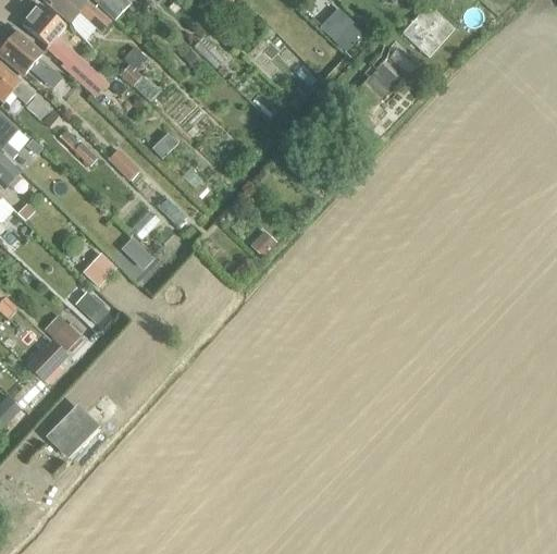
[(44,0),(71,24),(79,13),(101,33),(111,22),(89,2),(88,3),(84,0),(44,0)]
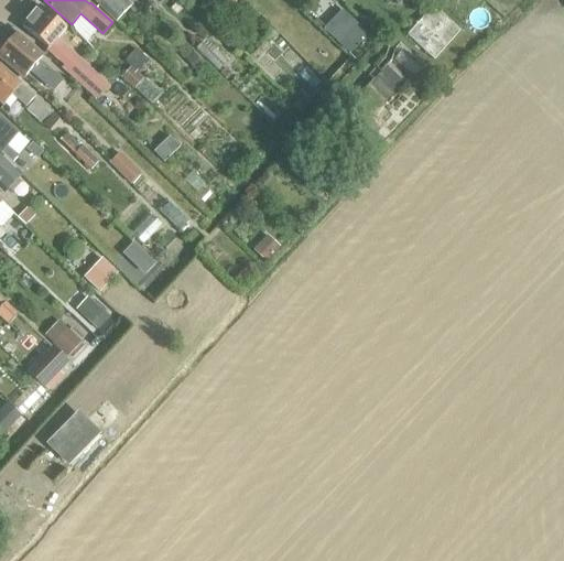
[(95,0),(118,20),(134,0),(95,0)]
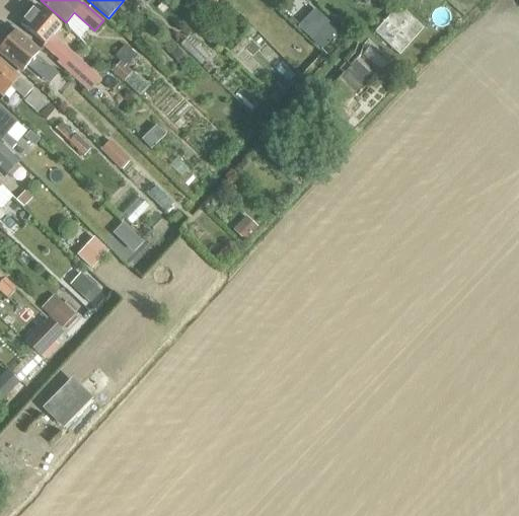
[(420,18),(402,0),(365,33),(382,53),(420,18)]
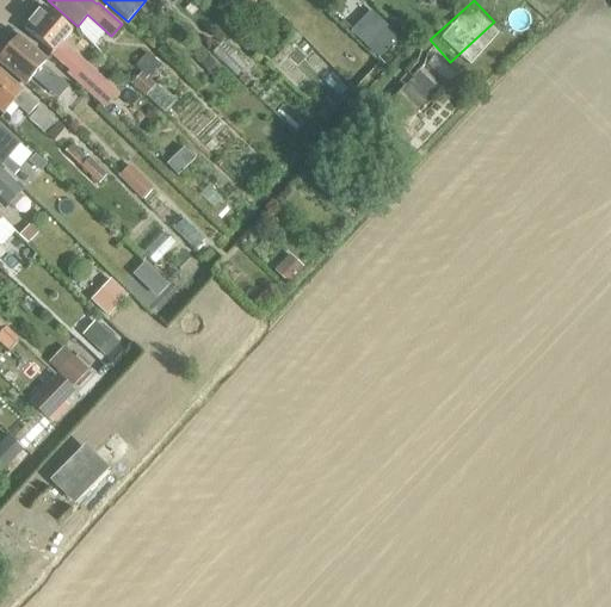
[(67,73),(91,93),(104,106),(118,91),(103,79),(67,48),(78,35),(72,29),(43,4),(23,26),(51,51),(50,54),(69,70),(67,73)]
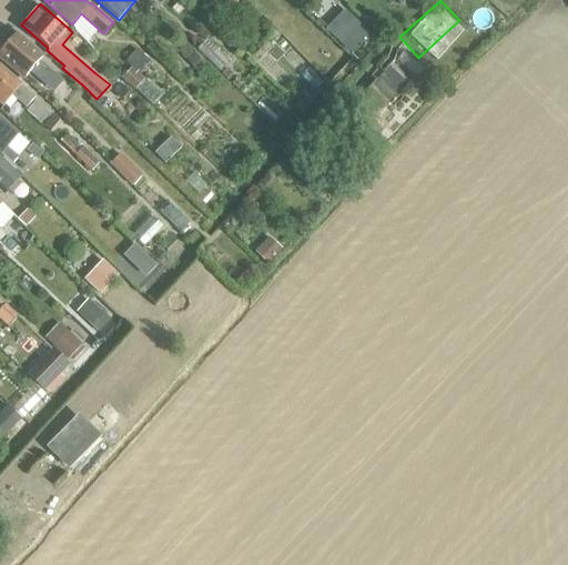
[(344,9),(326,28),(352,52),(369,33),(344,9)]
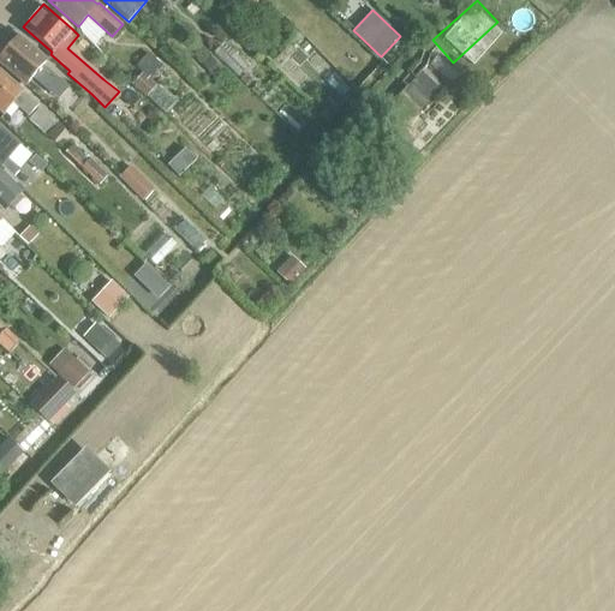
[(17,34),(0,53),(0,61),(25,83),(33,76),(47,88),(57,76),(51,71),(42,64),(47,59),(17,34)]
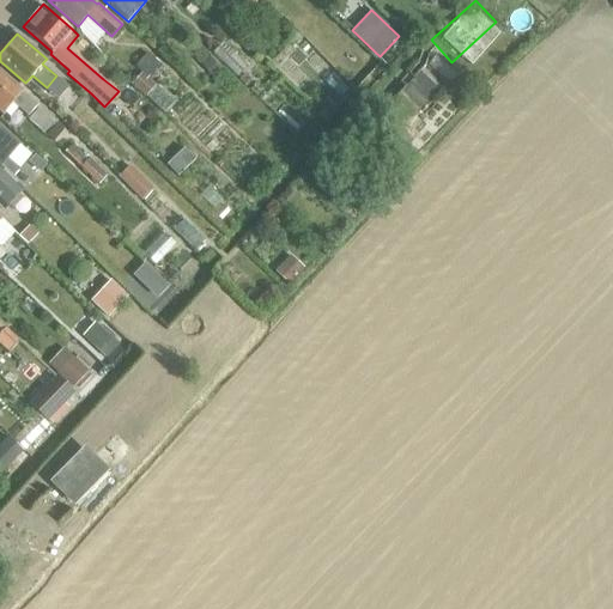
[(135,65),(141,71),(150,78),(162,64),(147,50),(135,65)]
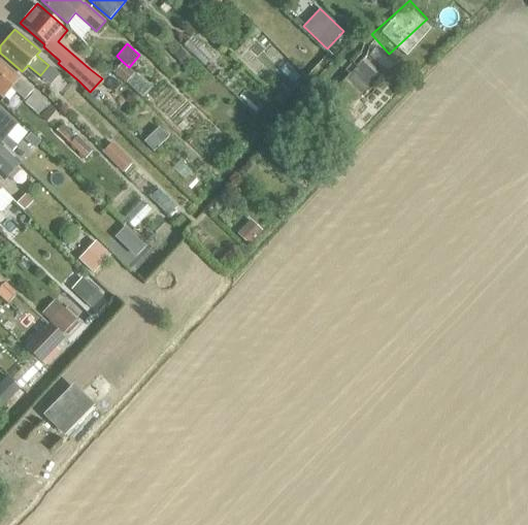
[(182,47),(174,55),(184,63),(190,56),(182,47)]
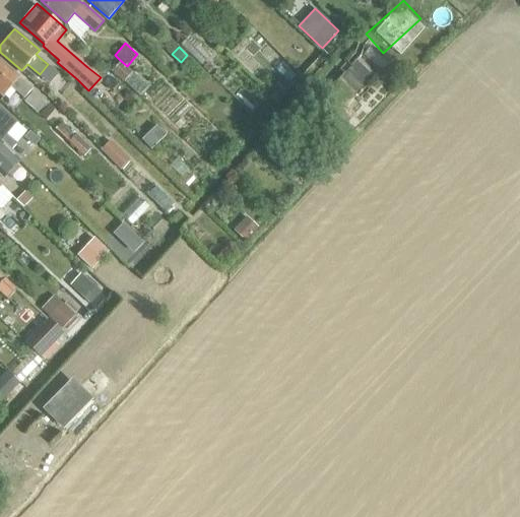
[(0,91),(4,94),(11,86),(24,98),(33,88),(19,76),(20,76),(0,58),(0,91)]
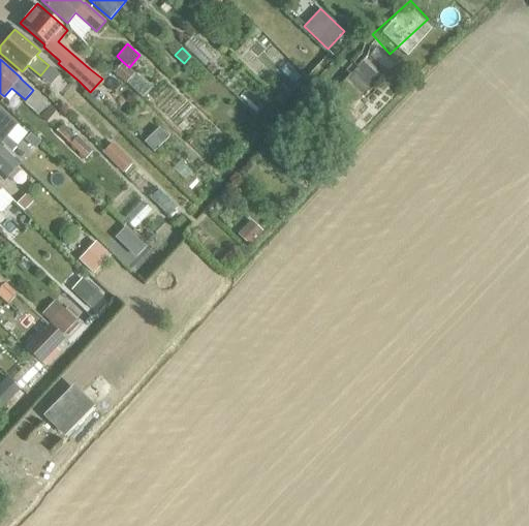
[(134,71),(129,67),(122,61),(113,71),(125,82),(134,71)]
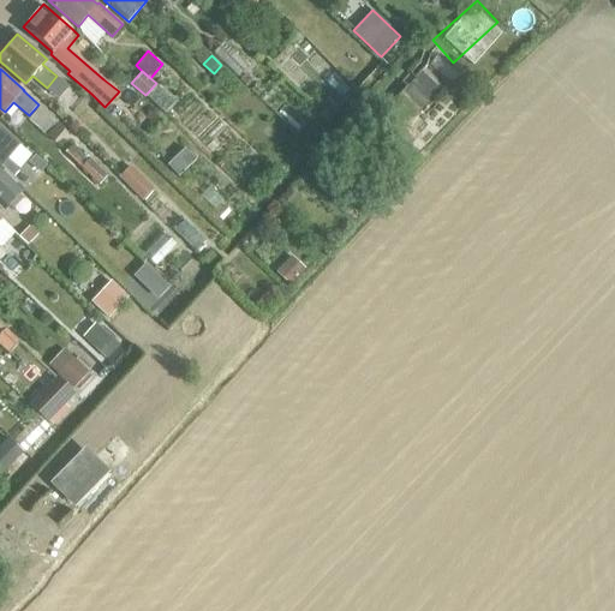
[(332,91),(324,99),(333,108),(341,101),(334,94),(332,91)]
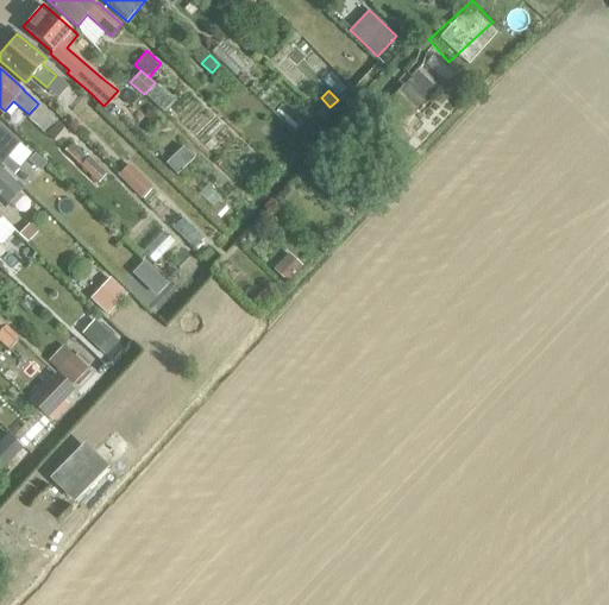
[(63,127),(38,105),(27,117),(54,139),(63,127)]
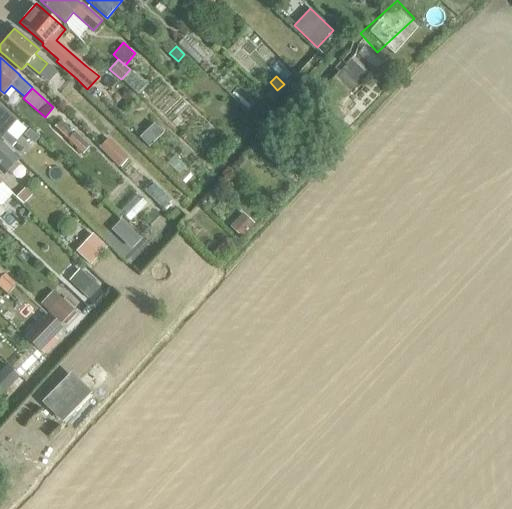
[(0,135),(0,136),(1,135),(16,119),(0,105),(0,135)]
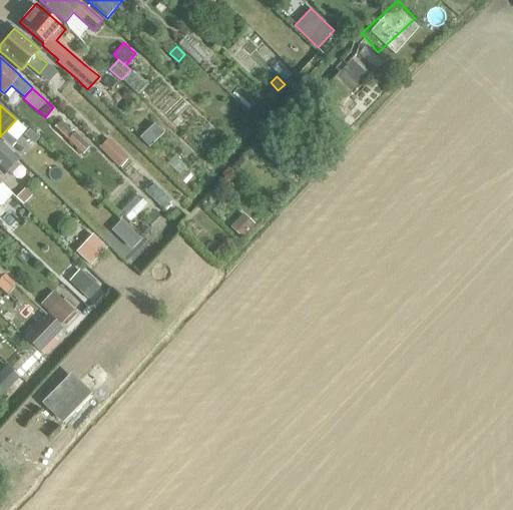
[(54,126),(81,152),(89,143),(75,129),(73,131),(61,119),(54,126)]
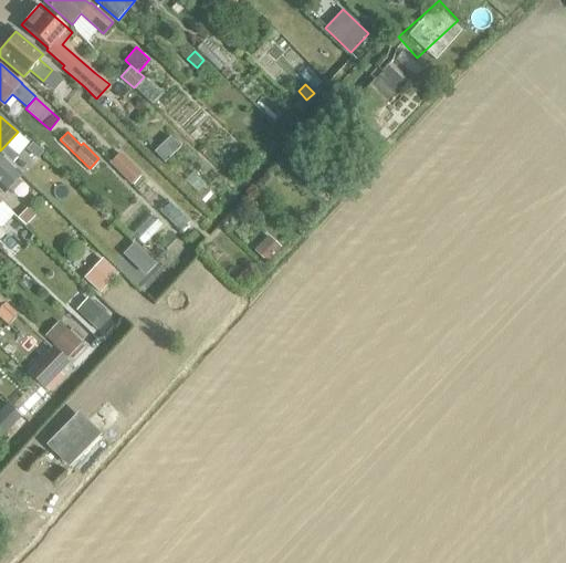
[(170,136),(163,144),(173,154),(180,146),(170,136)]
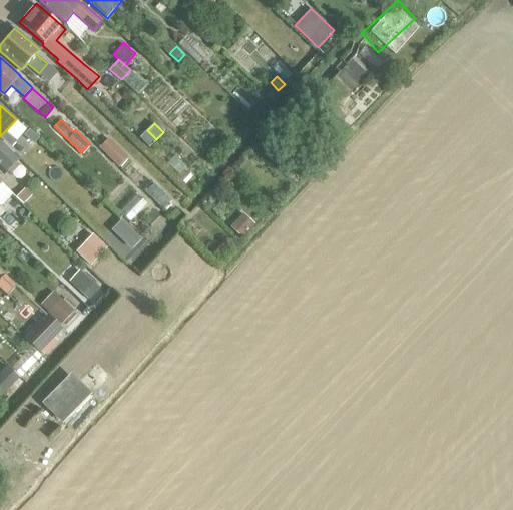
[(30,128),(25,133),(34,142),(39,136),(30,128)]
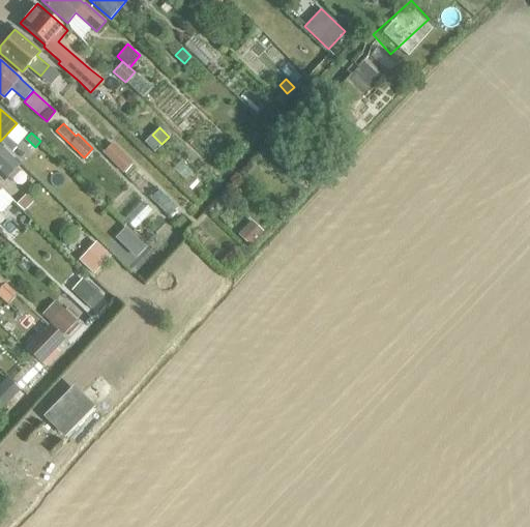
[(0,141),(0,140),(0,177),(3,180),(23,163),(1,140),(0,141)]
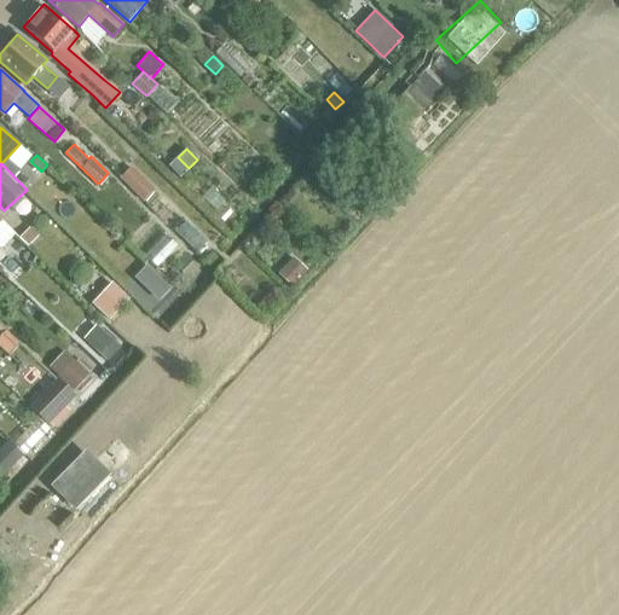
[(120,175),(143,199),(154,189),(131,166),(120,175)]
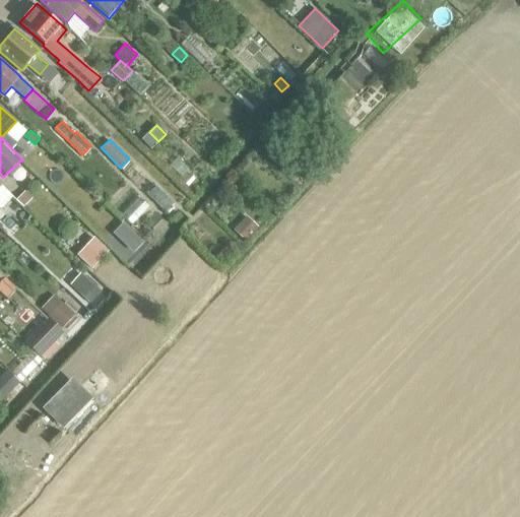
[(286,163),(281,168),(293,177),(297,172),(286,163)]
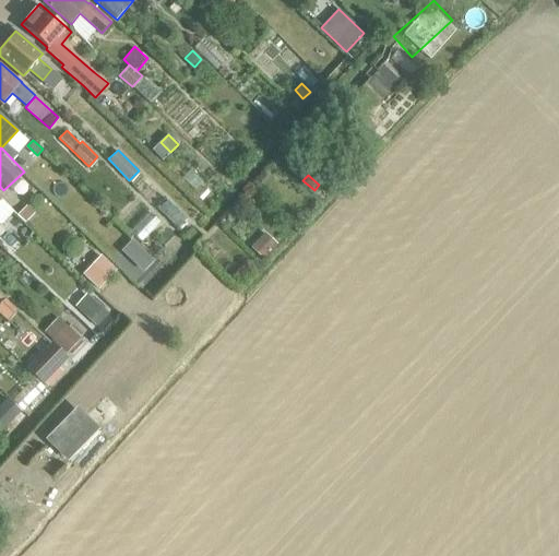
[(0,198),(0,223),(8,214),(12,210),(0,198)]
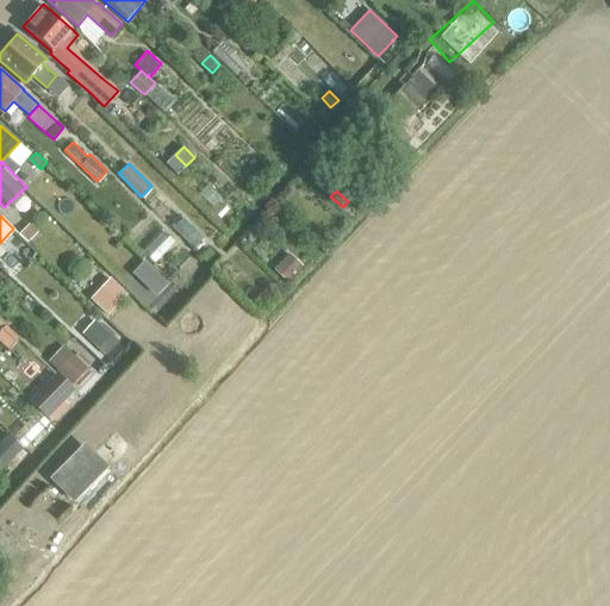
[(26,222),(17,232),(26,242),(36,231),(26,222)]
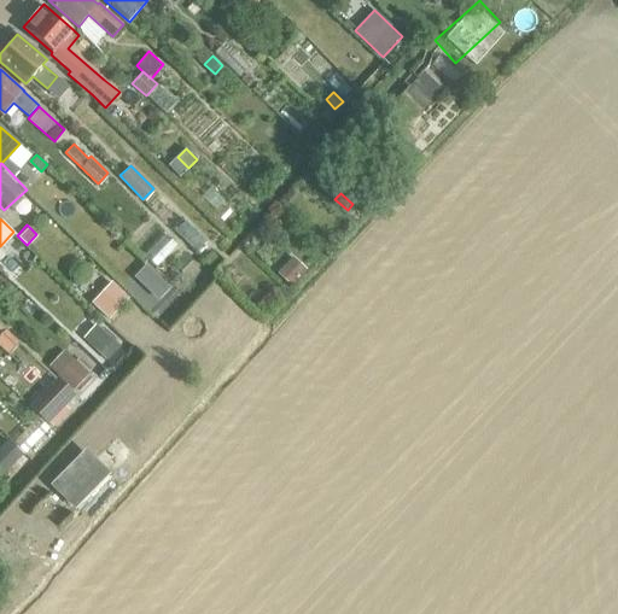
[(292,255),(278,270),(291,282),(305,267),(292,255)]
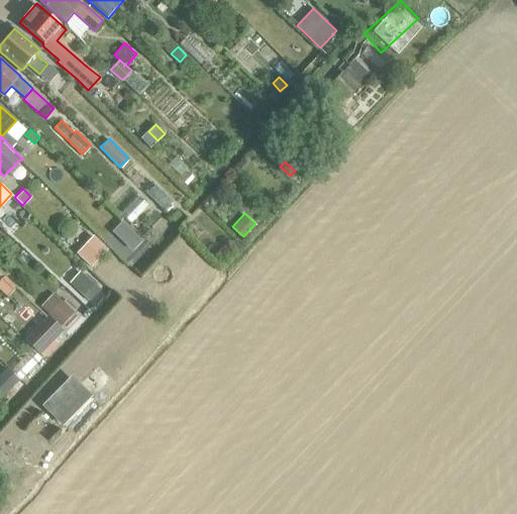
[(131,229),(122,239),(132,248),(141,238),(131,229)]
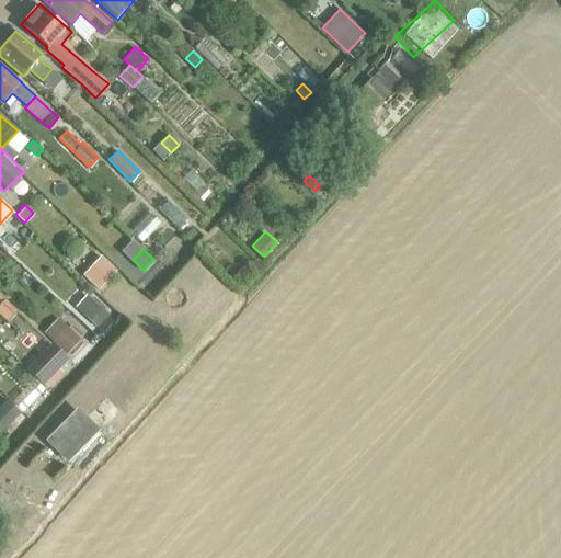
[(83,274),(100,288),(117,268),(101,253),(83,274)]
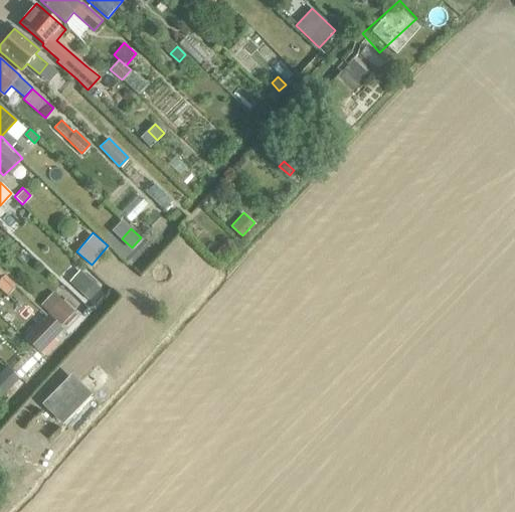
[(79,269),(68,282),(82,294),(88,299),(100,287),(94,282),(79,269)]
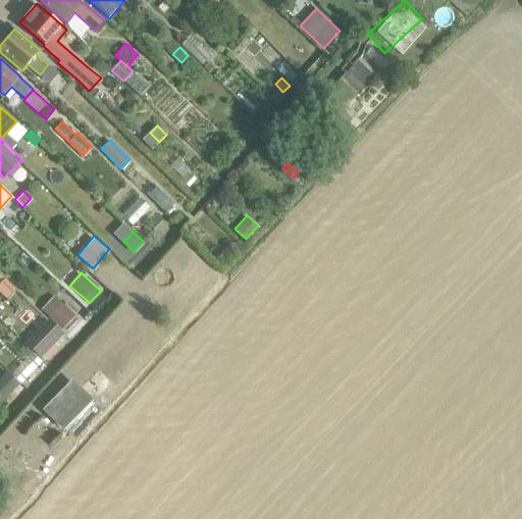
[(0,281),(0,291),(7,298),(15,290),(3,278),(0,281)]
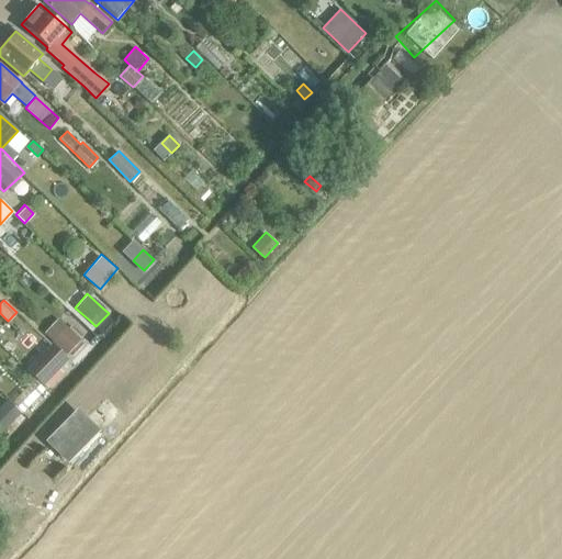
[(63,323),(49,338),(66,353),(79,338),(63,323)]
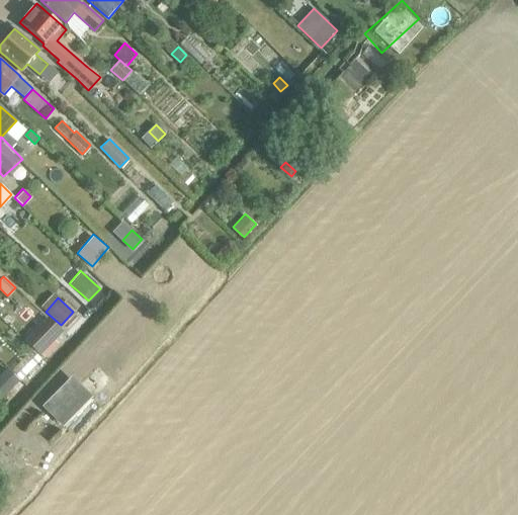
[(36,327),(24,340),(36,352),(37,350),(40,353),(52,342),(62,331),(47,317),(36,327)]
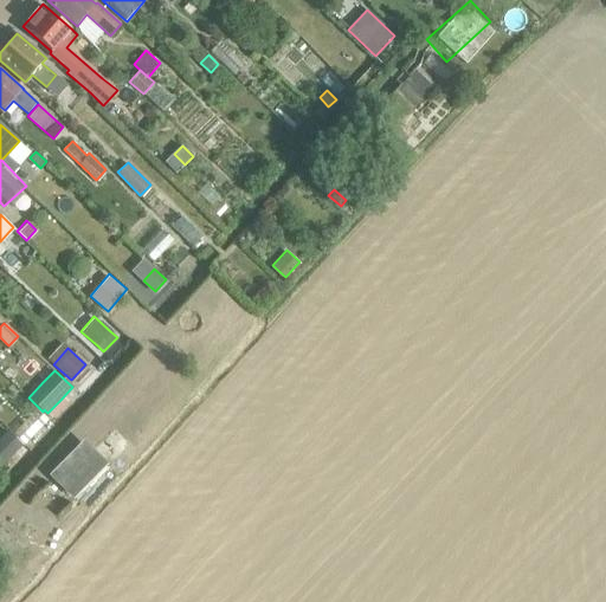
[(83,446),(50,479),(71,499),(104,467),(83,446)]
